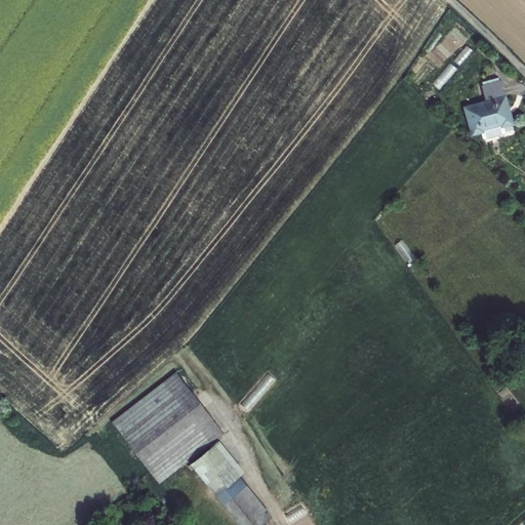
[(443,87),(457,68),(451,64),(437,83),(443,87)]
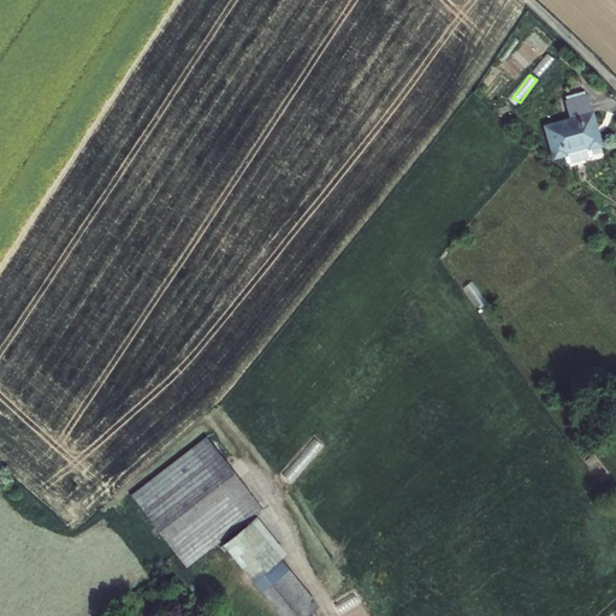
[(580,98),(558,104),(564,122),(539,129),(549,164),(561,160),(561,155),(582,148),(584,153),(597,148),(580,98)]
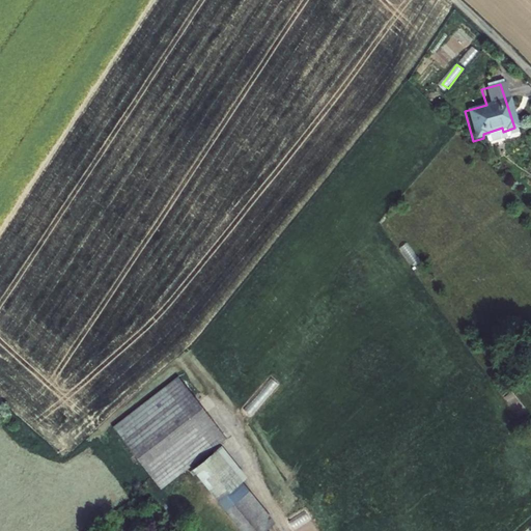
[(226,439),(180,375),(113,425),(159,488),(226,439)]
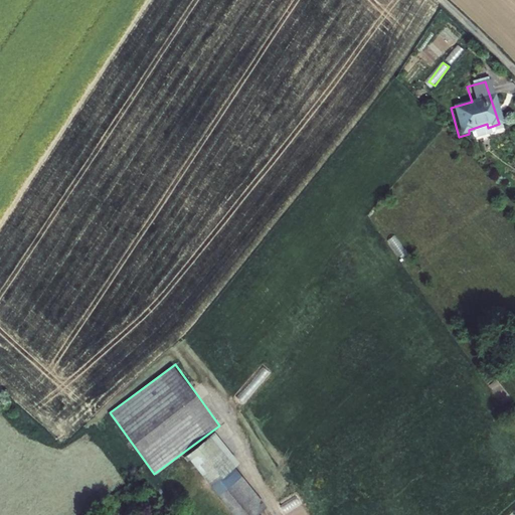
[(284,365),(276,378),(282,382),(290,368),(284,365)]
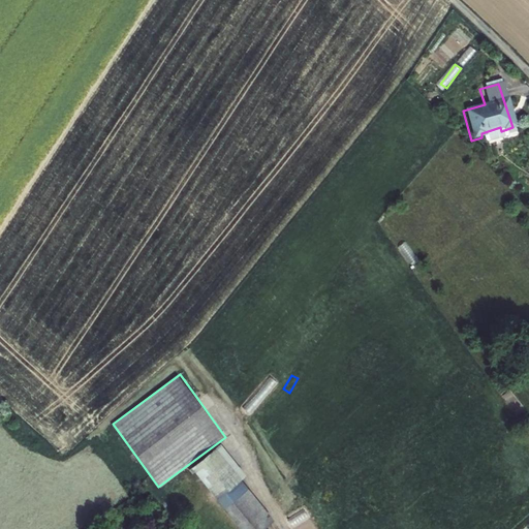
[(243,475),(220,445),(191,467),(239,528),(263,528),(272,523),(239,479),(243,475)]
